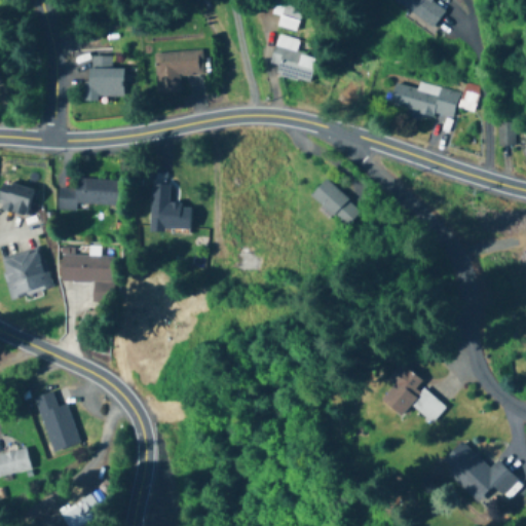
[(445,10),(433,2),(434,0),(390,0),(390,1),(434,28),(445,10)]
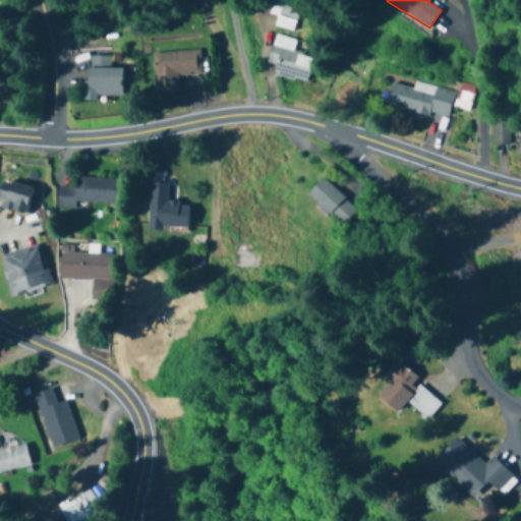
[(292,32),(300,10),(283,4),(275,25),(292,32)]
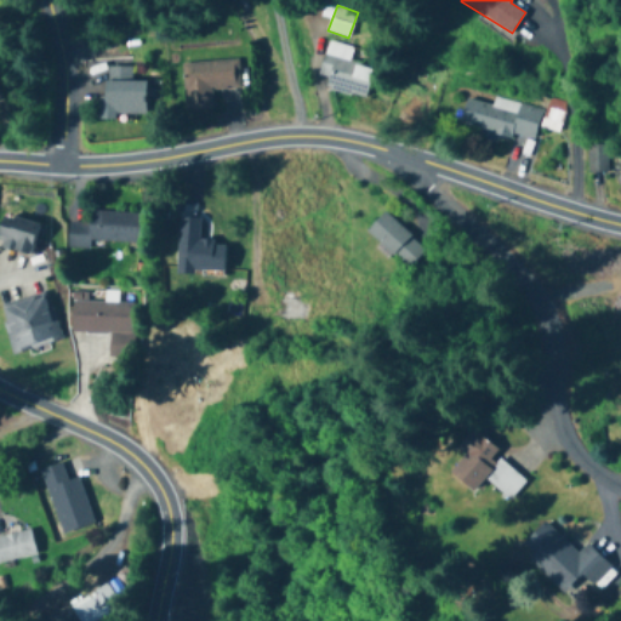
[(366,98),(372,68),(349,63),(353,46),(326,40),(319,77),(328,78),(325,90),(366,98)]
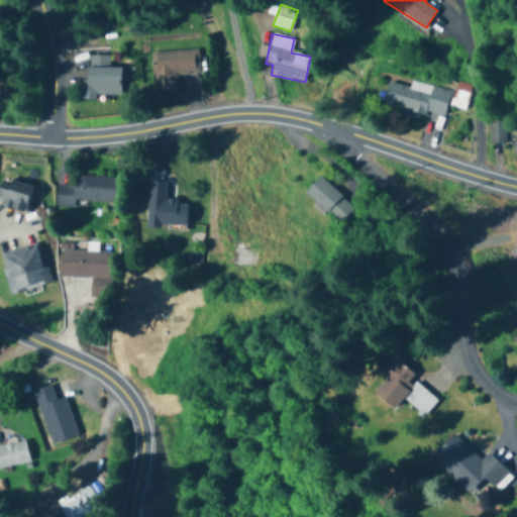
[(199,49),(151,53),(152,77),(200,75),(199,49)]
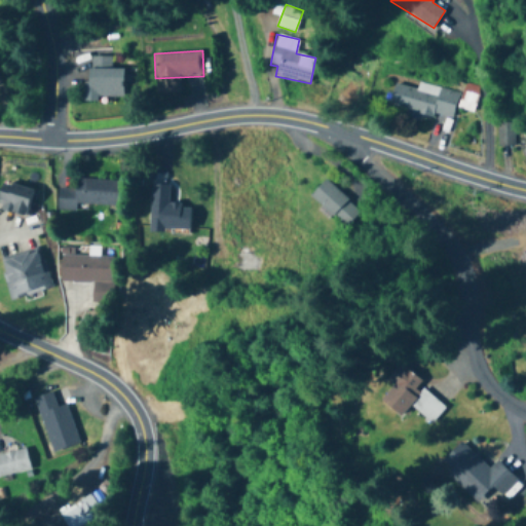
[(87,101),(123,101),(123,69),(87,69),(87,101)]
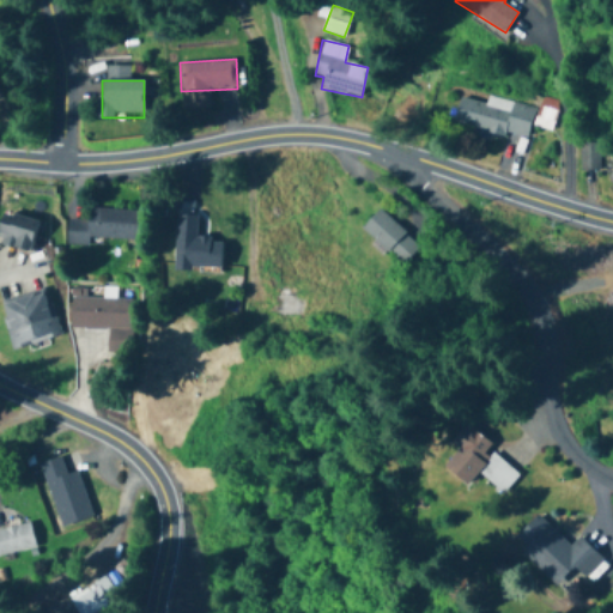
[(510,138),(508,149),(525,152),(534,107),(487,97),(486,103),(459,97),(453,126),(510,138)]
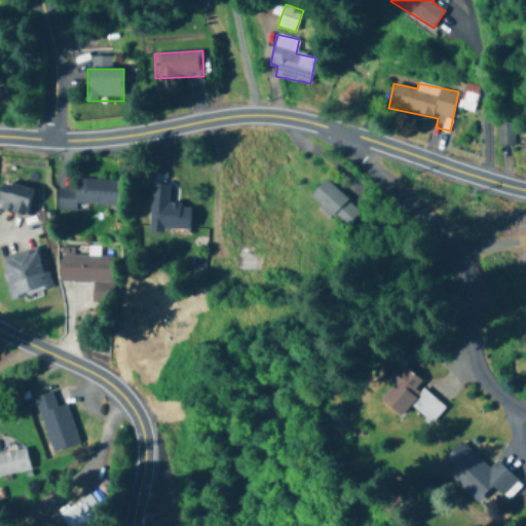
[(309,195),(343,228),(360,213),(326,178),(309,195)]
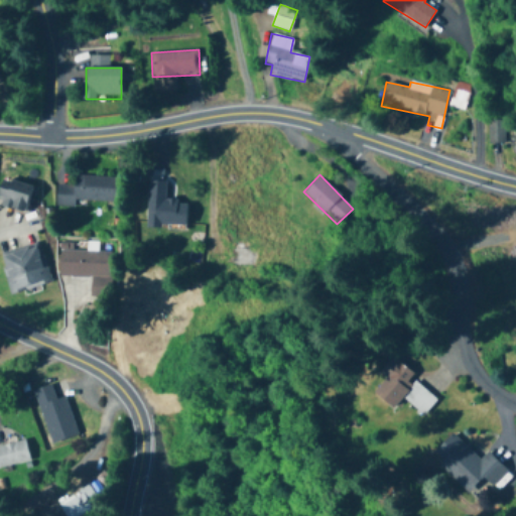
[(117,176),(73,175),(73,184),(57,184),(56,206),(77,207),(77,201),(116,202),(117,176)]
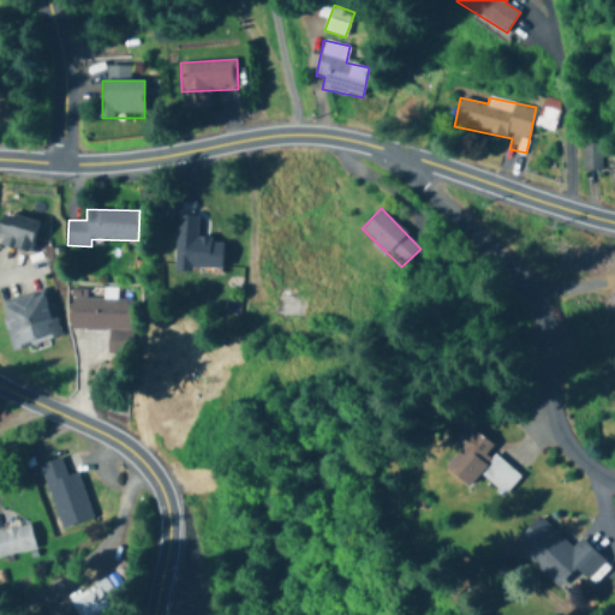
[(39,222),(5,210),(0,224),(0,243),(29,252),(39,222)]
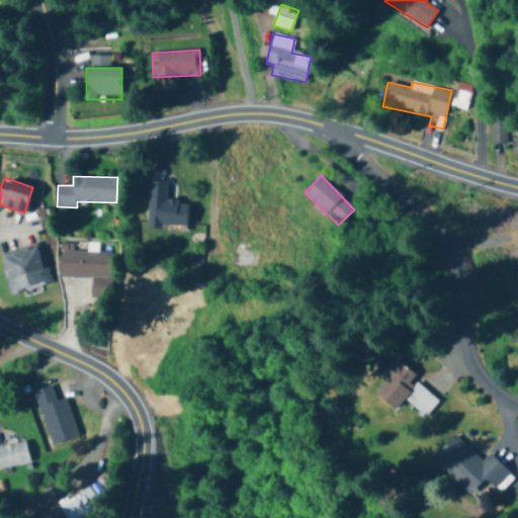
[(257,265),(253,242),(230,245),(234,268),(257,265)]
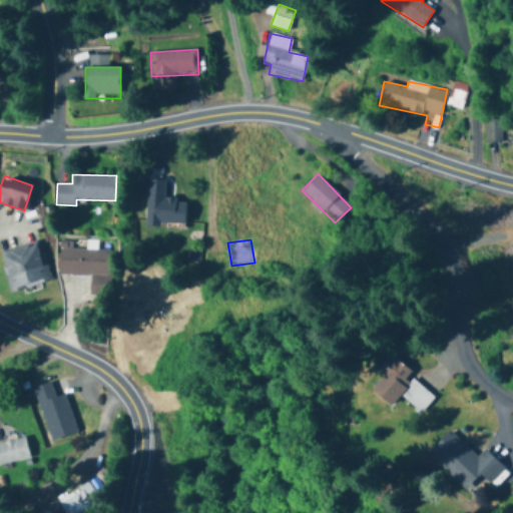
[(38,241),(0,252),(0,254),(11,293),(50,281),(38,241)]
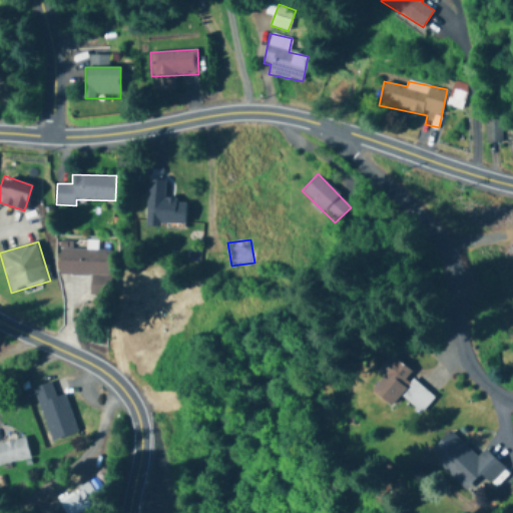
[(59,275),(90,275),(90,295),(108,295),(109,249),(60,248),(59,275)]
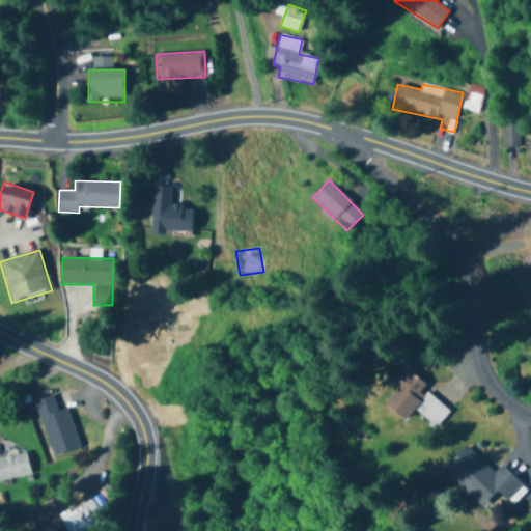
[(415,410),(435,428),(450,412),(404,368),(389,385),(396,391),(385,403),(403,421),(415,410)]
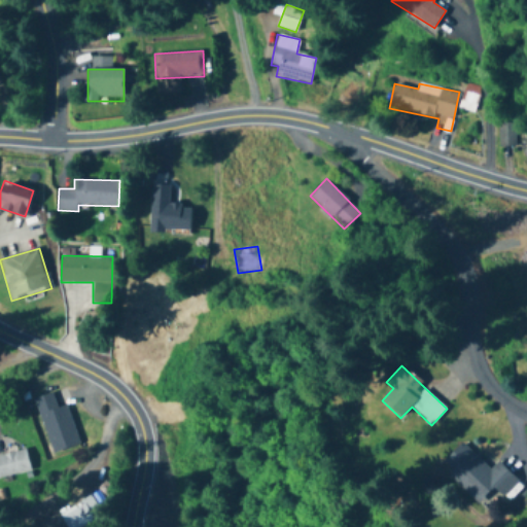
[(67,406),(58,409),(53,393),(34,399),(53,455),(80,446),(67,406)]
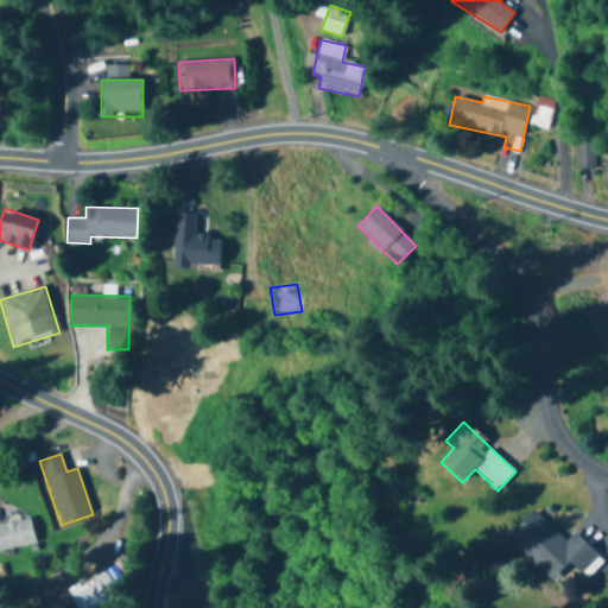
[(569,563),(580,574),(599,555),(575,532),(565,543),(533,511),(507,537),(552,580),(569,563)]
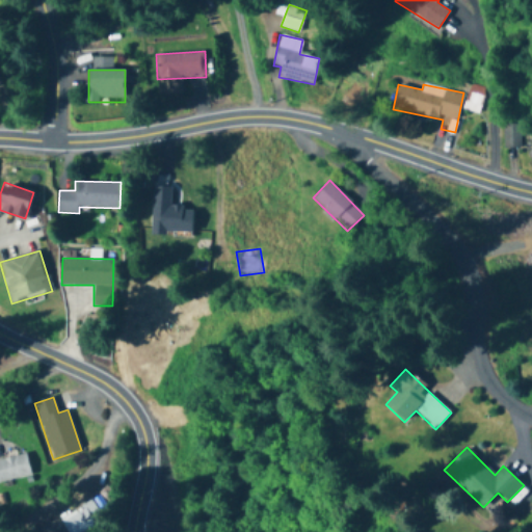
[(0,482),(30,475),(25,454),(0,460),(0,482)]
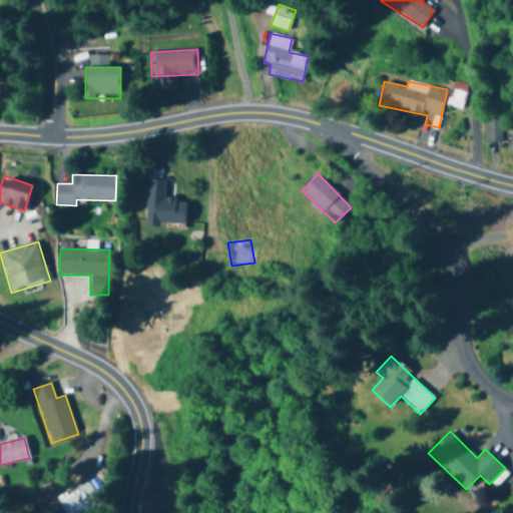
[(63,512),(78,512),(98,501),(88,482),(57,500),(63,512)]
